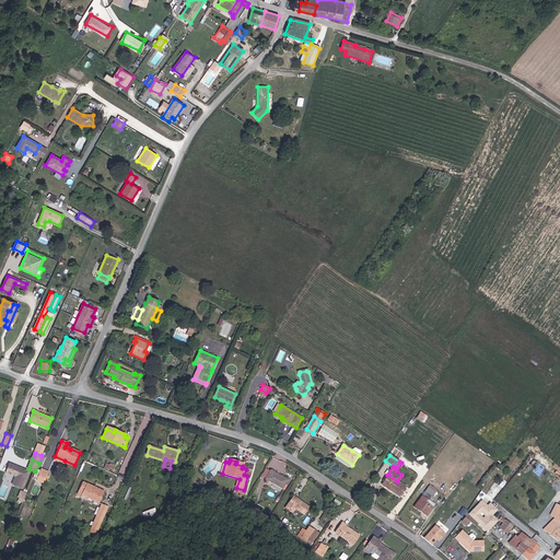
[(23,488),(30,471),(10,463),(7,473),(15,476),(13,483),(23,488)]
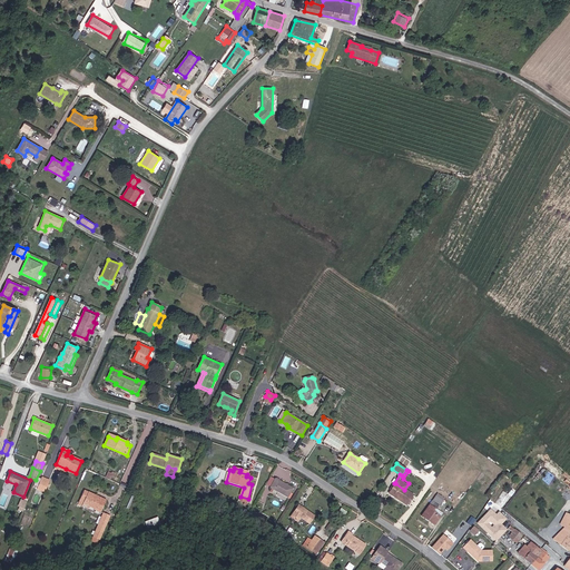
[(37,489),(45,492),(49,481),(41,478),(37,489)]
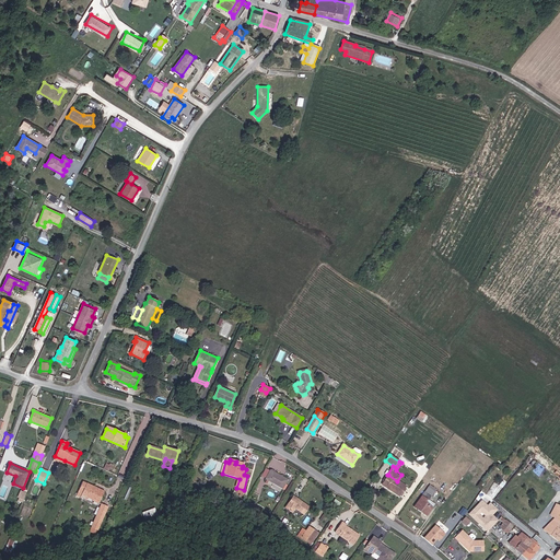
[(266,479),(282,489),(288,480),(270,470),(266,479)]
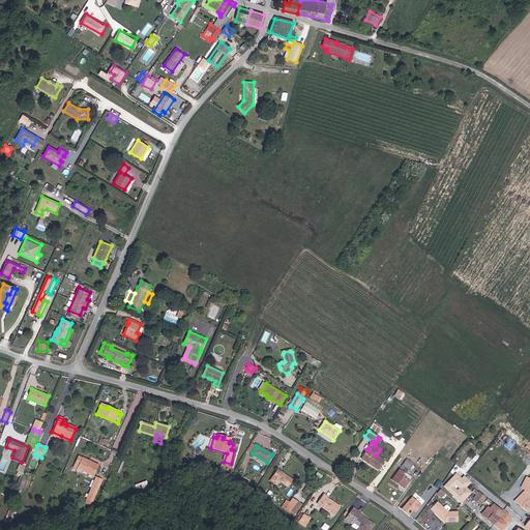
[(367,449),(361,459),(378,470),(384,461),(376,455),(367,449)]
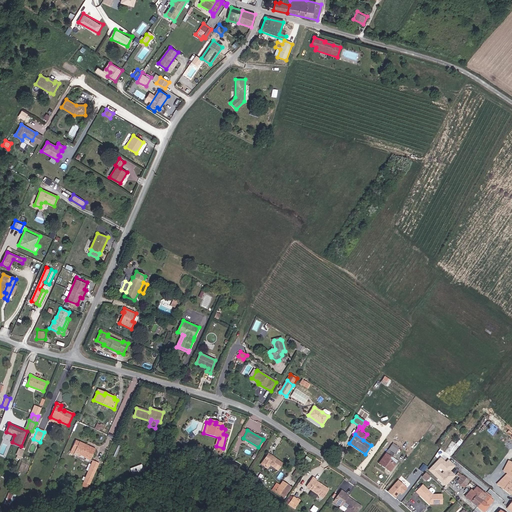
[(76,441),(72,448),(76,450),(75,451),(86,456),(85,458),(91,460),(95,450),(76,441)]
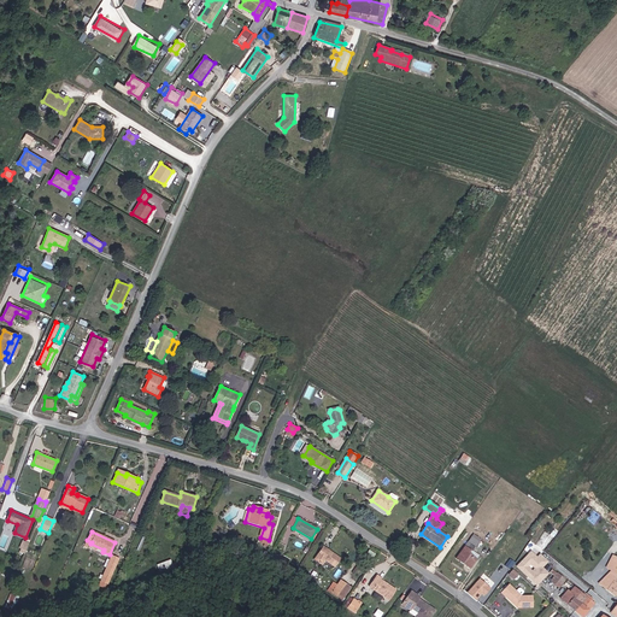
[(551,536),(545,532),(538,544),(544,548),(551,536)]
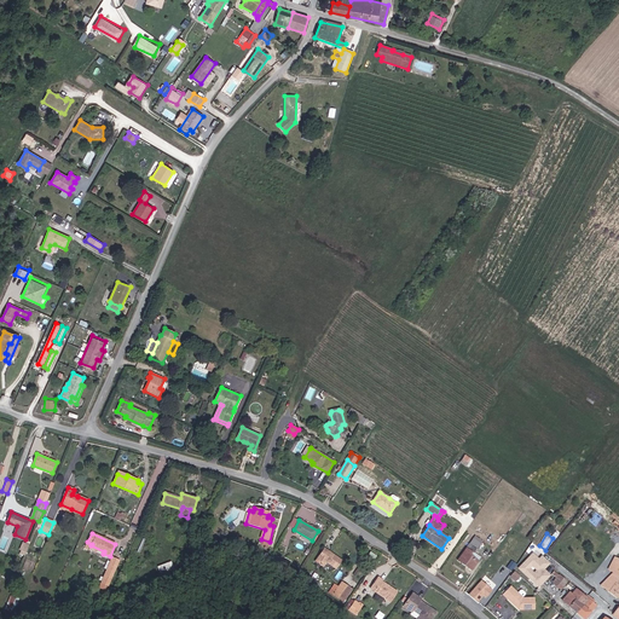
[(470,544),(476,549),(478,549),(482,543),(475,537),(470,544)]
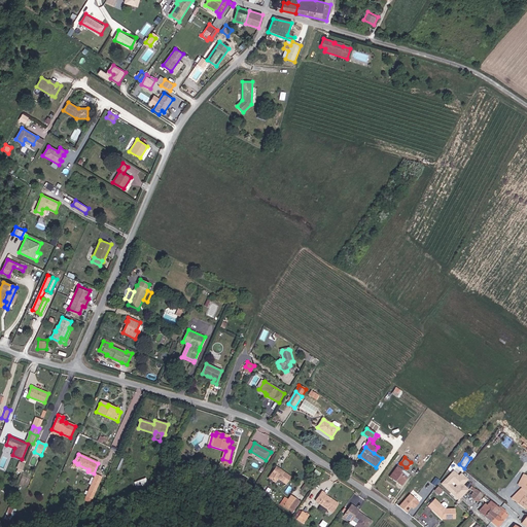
[(406,467),(400,463),(390,478),(401,486),(409,475),(402,470),(406,467)]
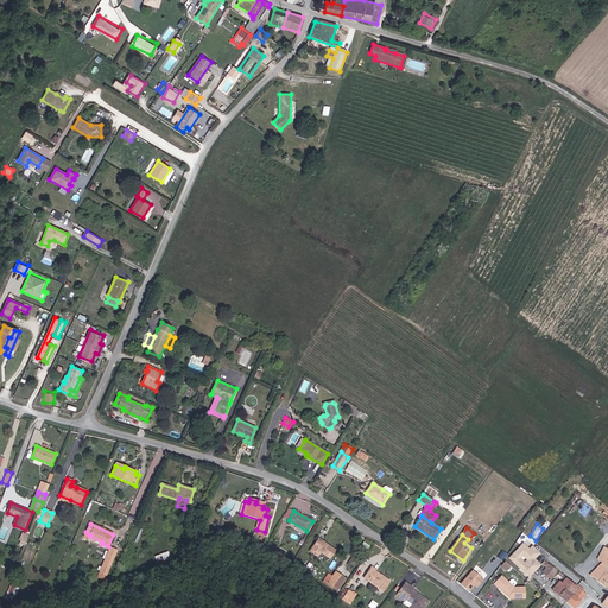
[(310,551),(317,556),(321,552),(330,558),(336,550),(318,539),(310,551)]
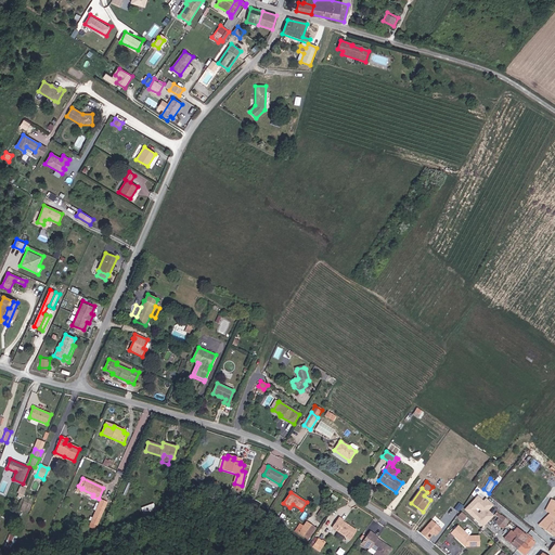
[(477,494),(464,508),(482,527),(494,515),(489,510),(494,504),(486,497),(482,500),(477,494)]
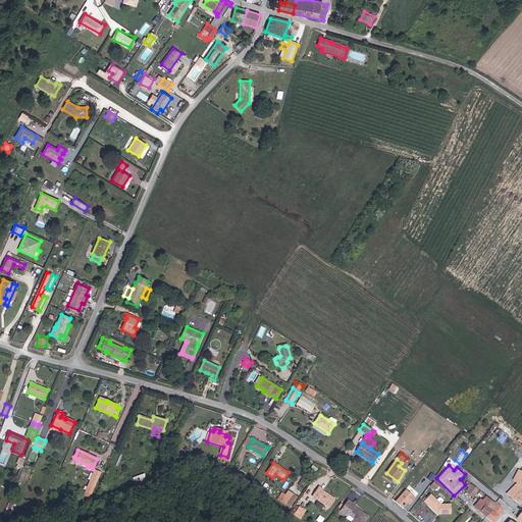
[(84,496),(89,499),(100,472),(95,470),(84,496)]
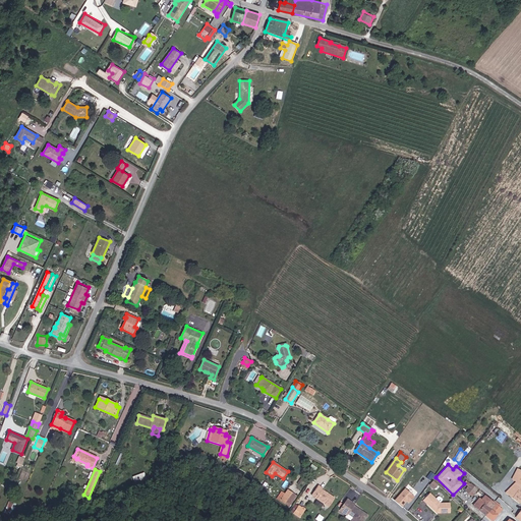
[(134,483),(147,479),(143,473),(132,477),(134,483)]
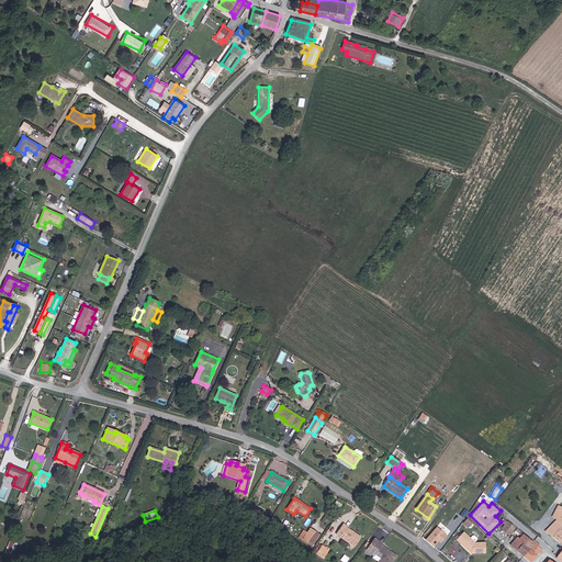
[(561,561),(561,515),(560,514),(557,520),(544,532),(560,543),(560,542),(561,543),(561,550),(557,559),(561,561)]
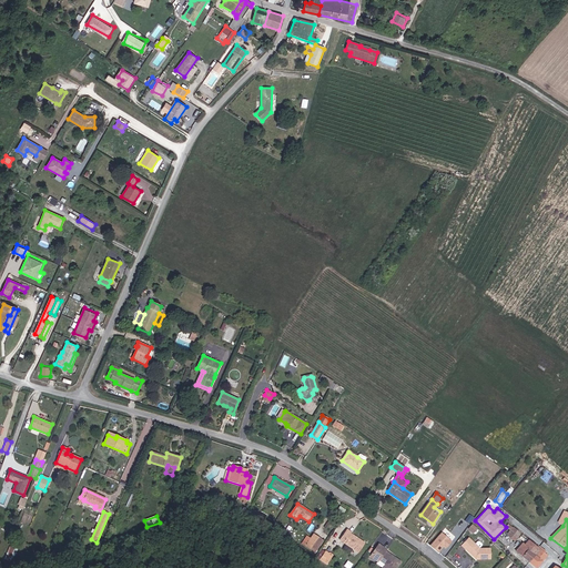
[(472,526),(467,530),(473,535),(476,531),(472,526)]
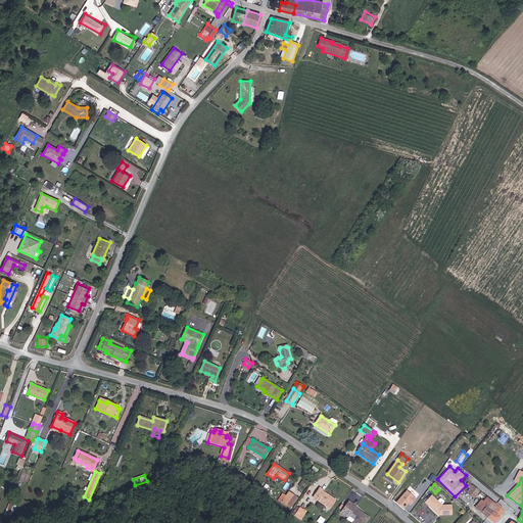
[(472,486),(467,493),(474,498),(479,491),(472,486)]
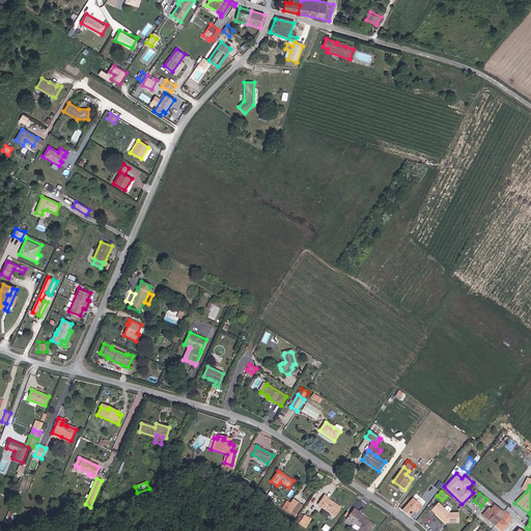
[(334,516),(340,507),(324,496),(317,504),(334,516)]
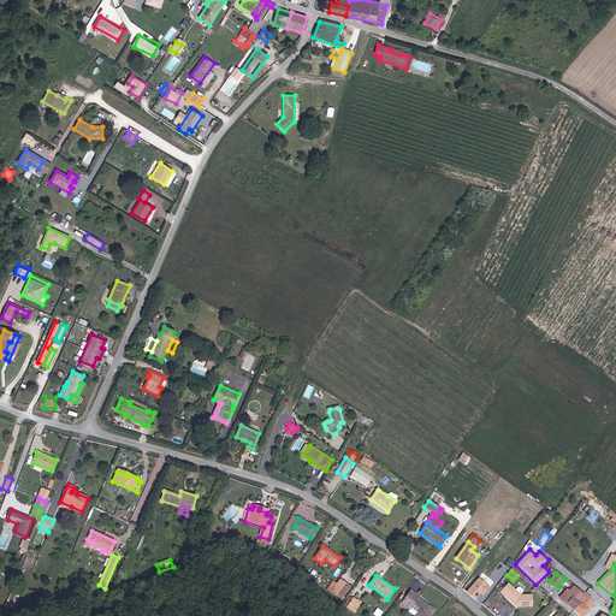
[(481,592),(483,593),(490,586),(479,576),(465,591),(474,599),(481,592)]
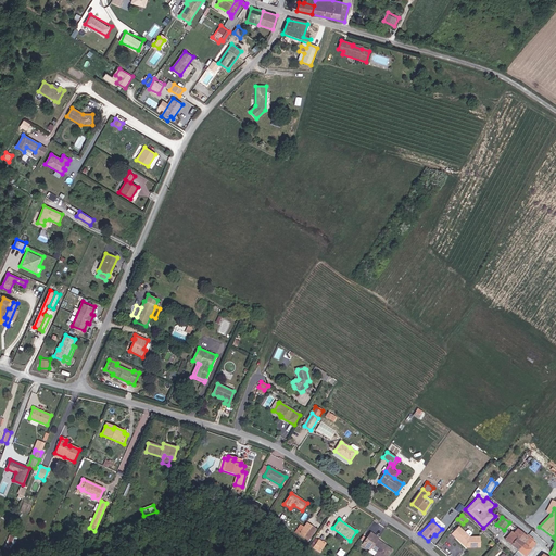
[(307,523),(304,528),(301,526),(297,532),(308,540),(316,529),(307,523)]
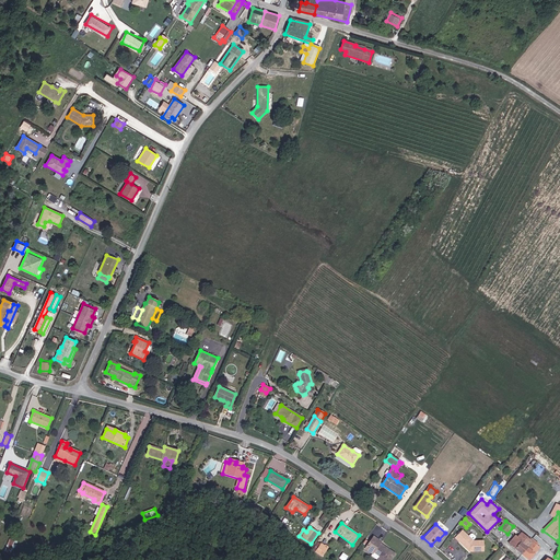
[(462,532),(455,539),(459,544),(463,540),(466,543),(463,546),(468,551),(470,550),(470,551),(483,551),(483,541),(474,541),(473,541),(469,537),(462,532)]
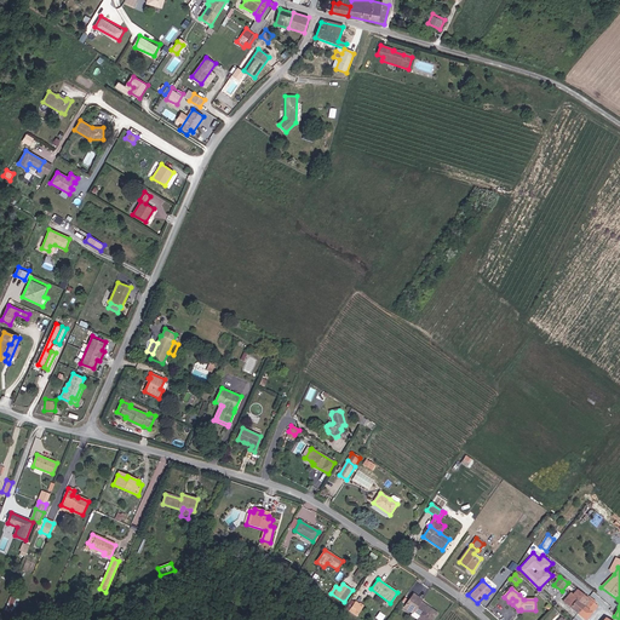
[(563,602),(578,614),(589,600),(589,598),(577,589),(573,593),(572,592),(563,602)]
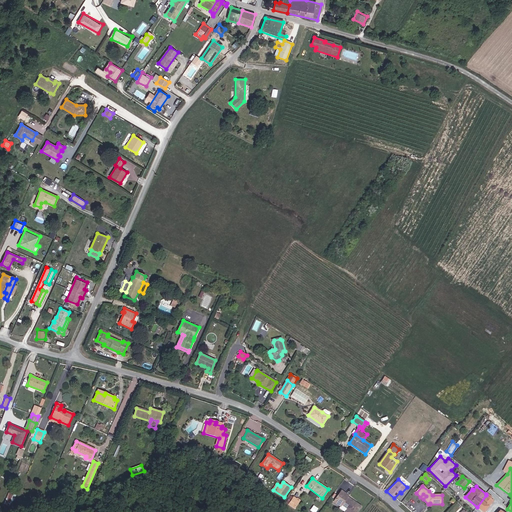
[(482,511),(483,511),(493,501),(490,498),(495,493),(490,489),(486,494),(486,495),(477,507),(482,511)]
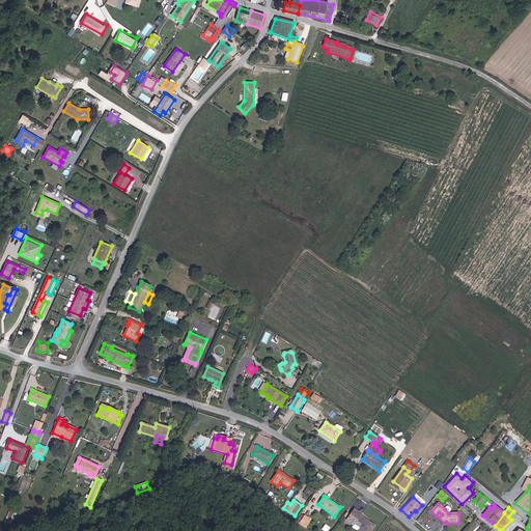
[(361,528),(359,530),(370,530),(375,525),(361,514),(362,513),(355,508),(346,520),(354,525),(355,523),(361,528)]
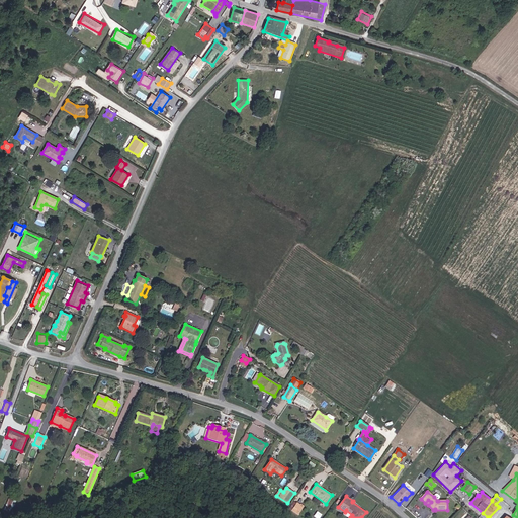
[(6,504),(12,507),(14,501),(8,498),(6,504)]
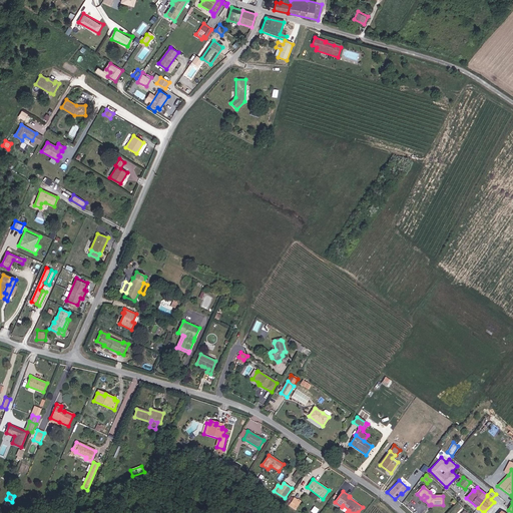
[(290,506),(295,509),(300,502),(295,499),(290,506)]
